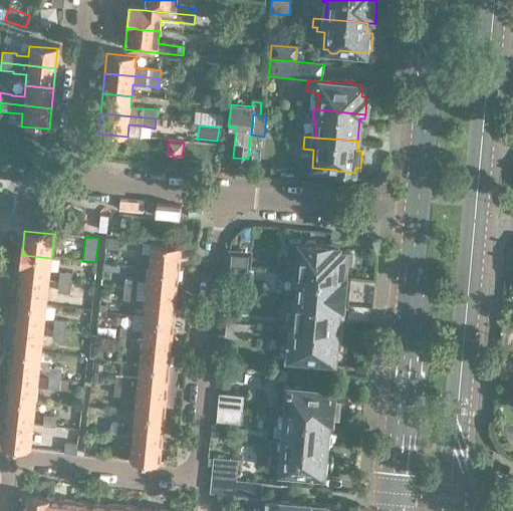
[(105,239),(104,249),(116,250),(117,240),(105,239)]
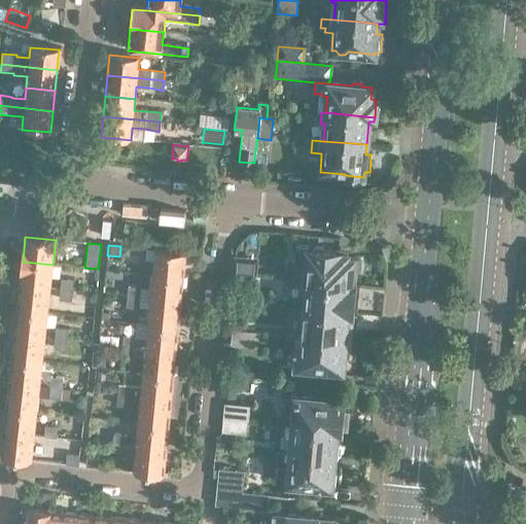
[(306,282),(309,282),(356,286),(357,270),(352,270),(352,259),(347,259),(347,255),(340,254),(340,252),(312,249),(312,251),(295,250),(294,265),(307,266),(306,282)]
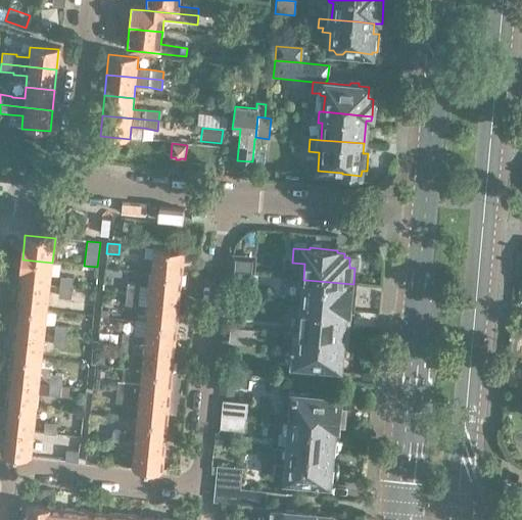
[(153,248),(151,273),(182,276),(184,251),(153,248)]
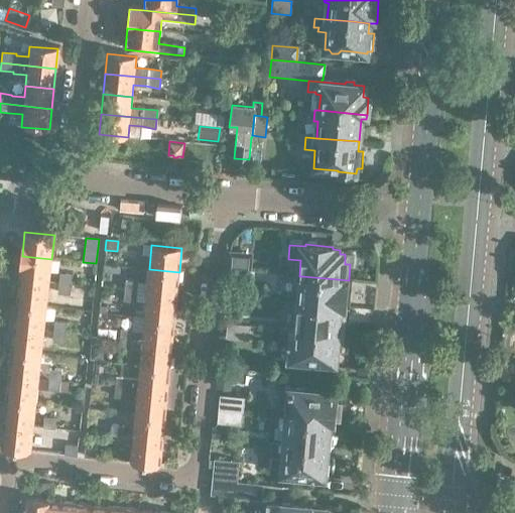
[(252,253),(229,252),(227,269),(251,271),(252,253)]
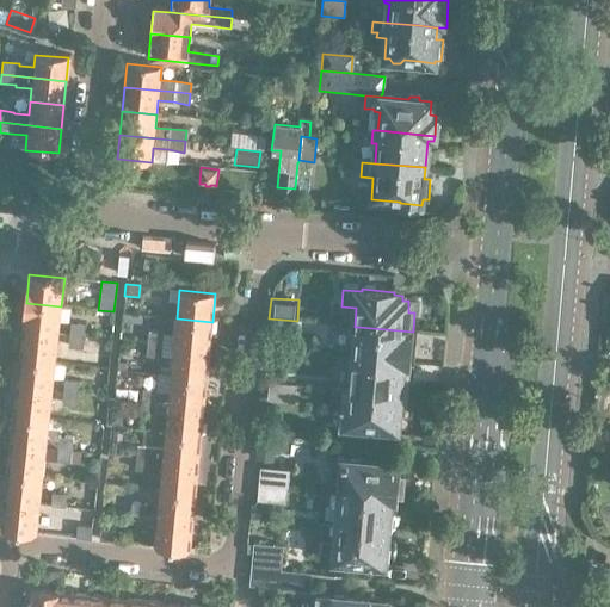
[(61,307),(26,303),(23,332),(59,335),(61,307)]
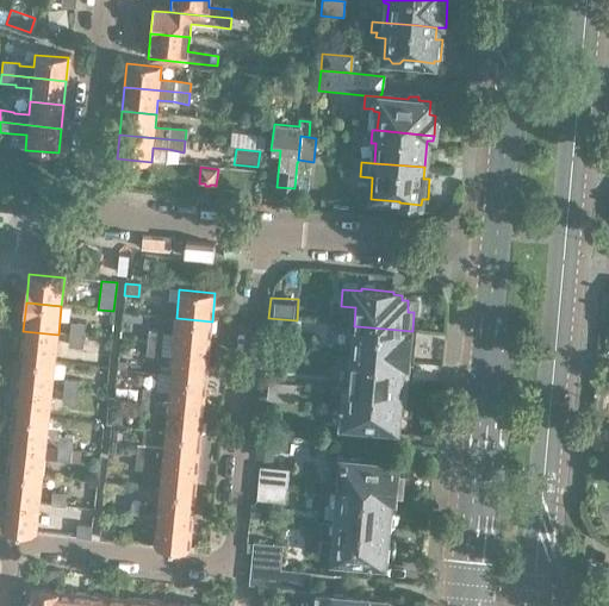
[(212,322),(176,318),(173,347),(210,350),(212,322)]
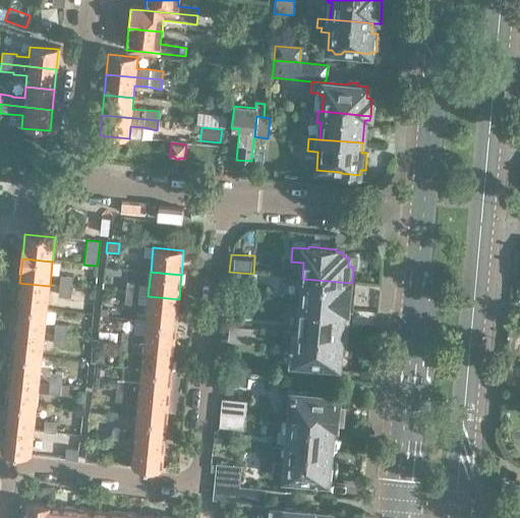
[(59,277),(58,287),(71,288),(72,278),(59,277)]
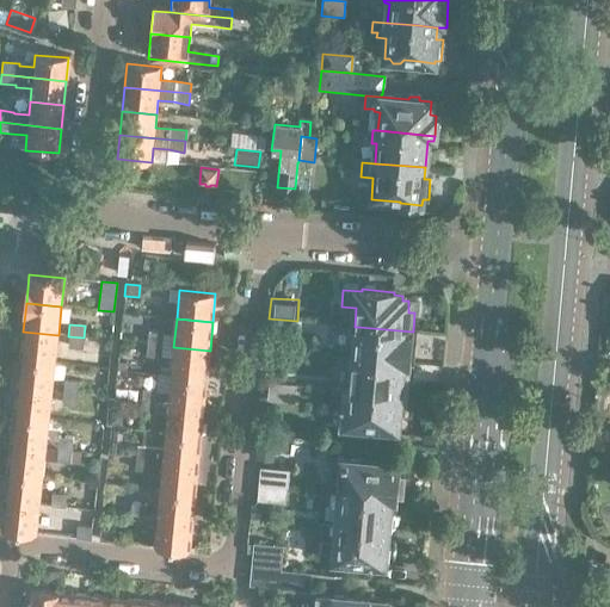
[(358,327),(355,359),(410,364),(413,332),(358,327)]
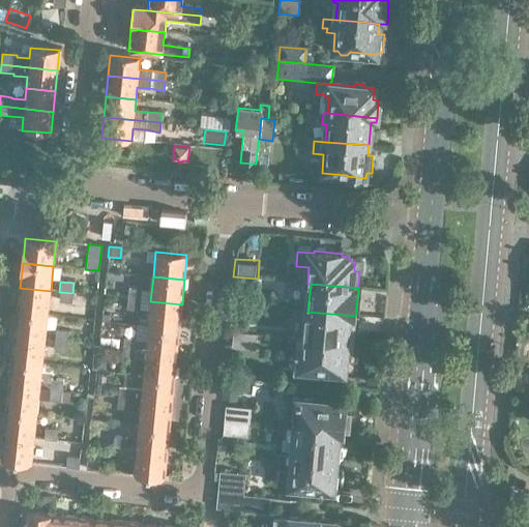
[(51,291),(20,288),(17,313),(48,316),(51,291)]
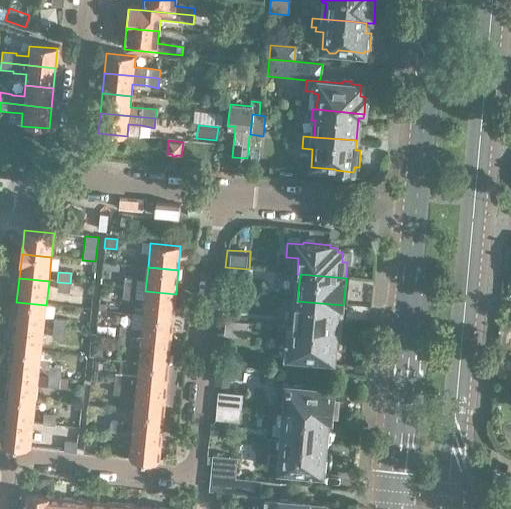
[(136,281),(124,279),(123,289),(135,290),(136,281)]
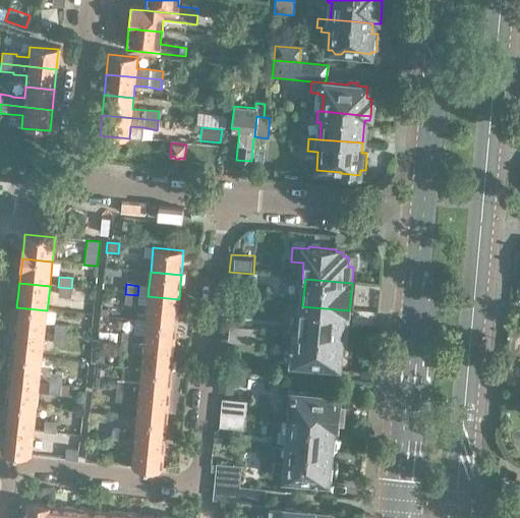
[(58,287),(57,297),(70,299),(71,288),(58,287)]
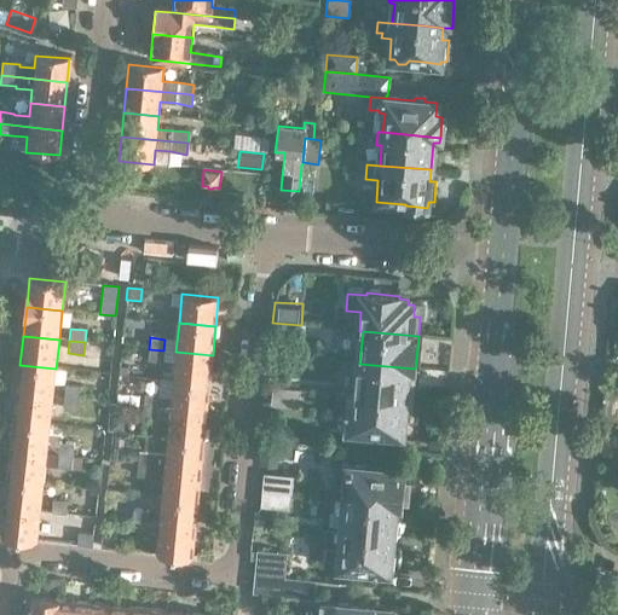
[(149,349),(148,363),(162,364),(163,350),(149,349)]
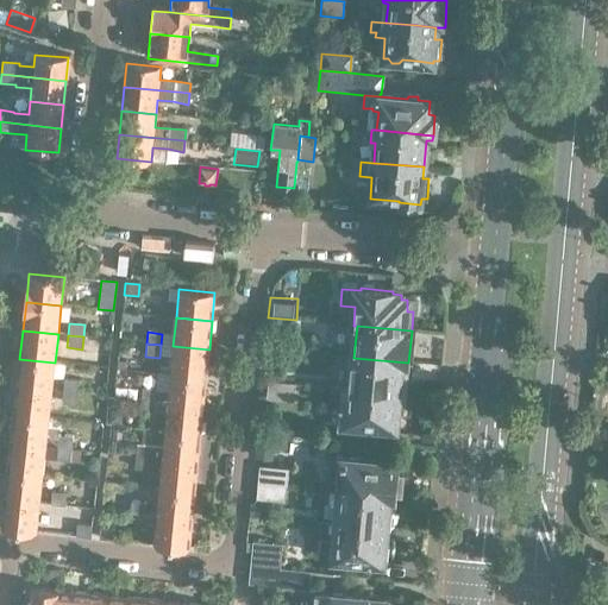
[(173,346),(170,375),(206,378),(210,350),(173,346)]
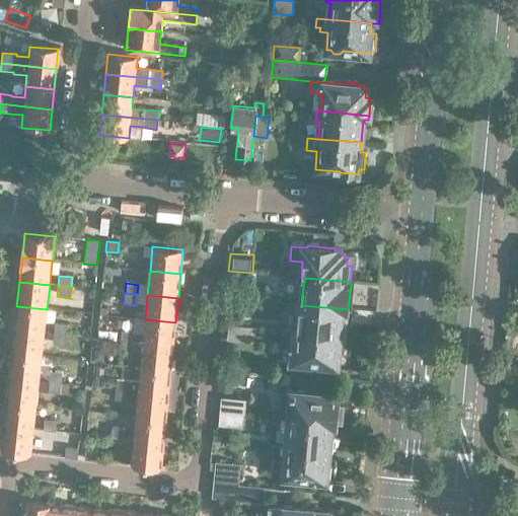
[(226,298),(224,317),(237,318),(239,299),(226,298)]
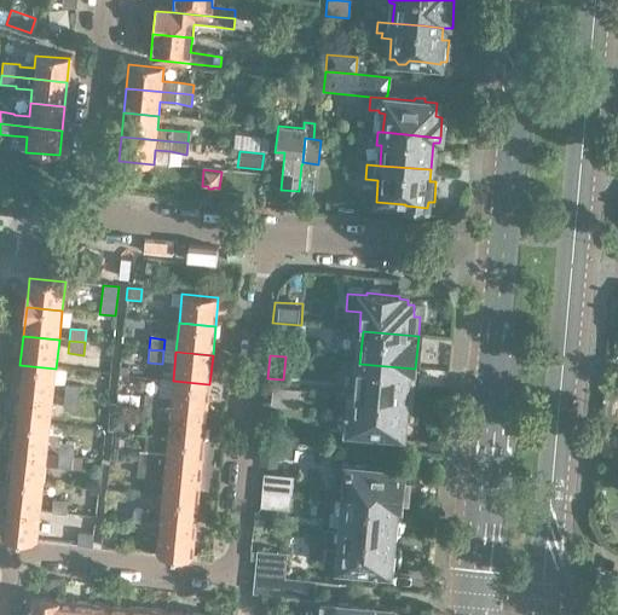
[(415,369),(359,364),(358,376),(363,377),(362,396),(413,401),(415,369)]
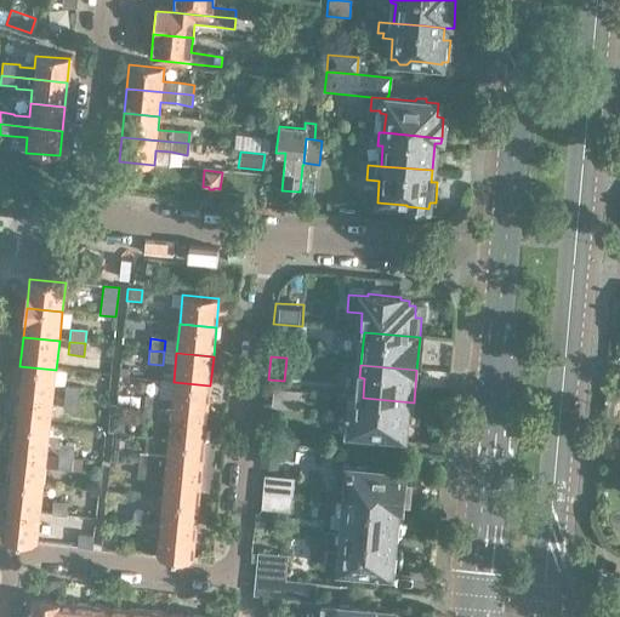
[(20,366),(17,395),(52,399),(56,370),(20,366)]
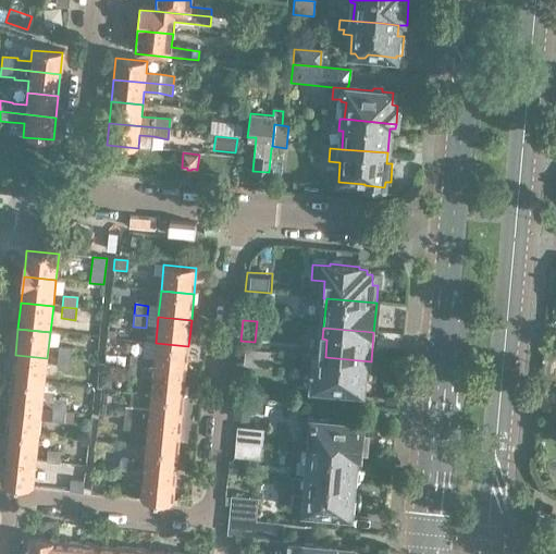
[(115,332),(108,331),(107,339),(115,340),(115,332)]
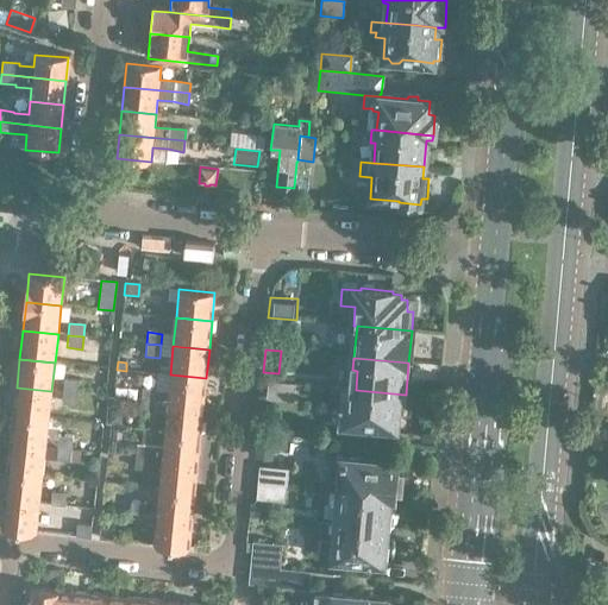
[(139,373),(126,371),(117,370),(116,379),(123,379),(123,382),(138,384),(139,373)]
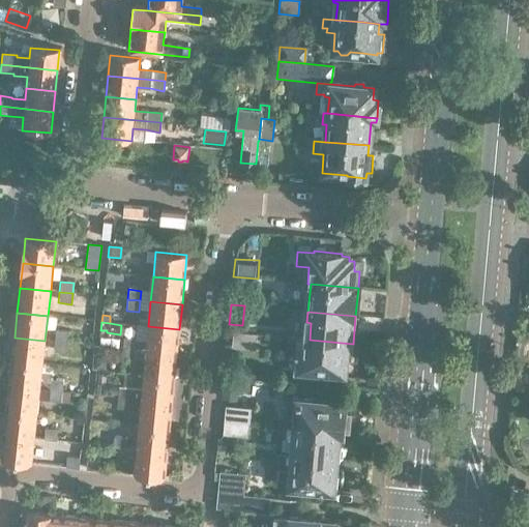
[(123,339),(122,349),(177,354),(179,329),(148,326),(146,341),(123,339)]
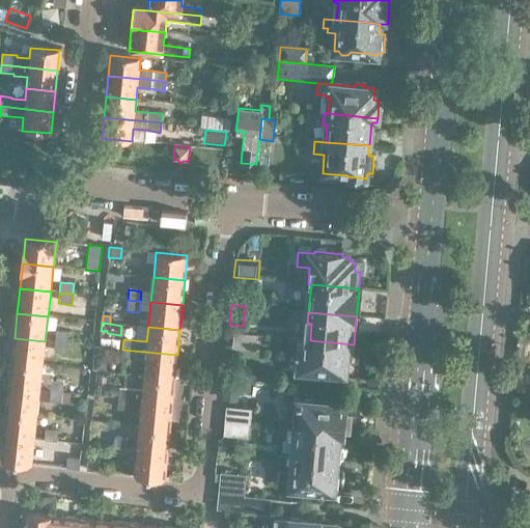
[(55,332),(54,342),(67,343),(68,333),(55,332)]
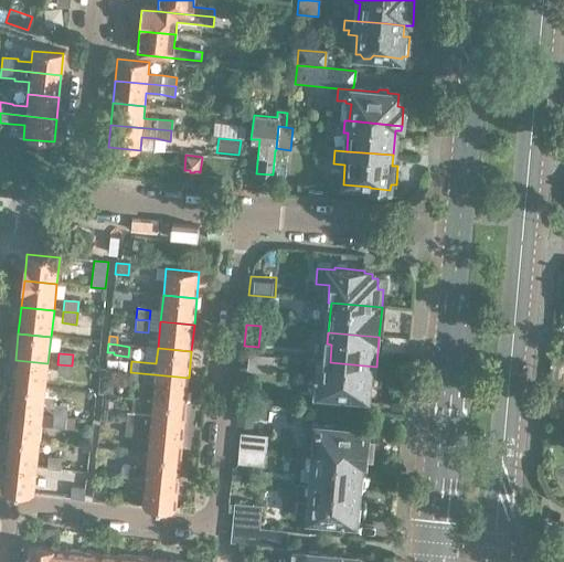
[(249,356),(247,371),(279,374),(280,359),(249,356)]
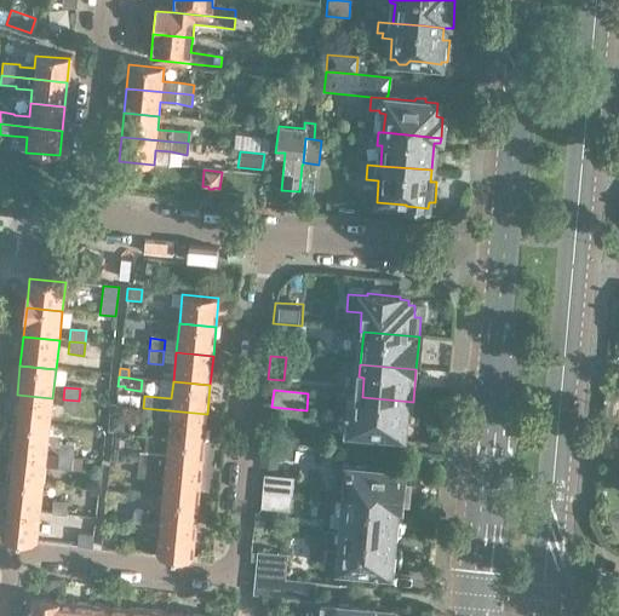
[(17,395),(13,424),(50,427),(52,398),(17,395)]
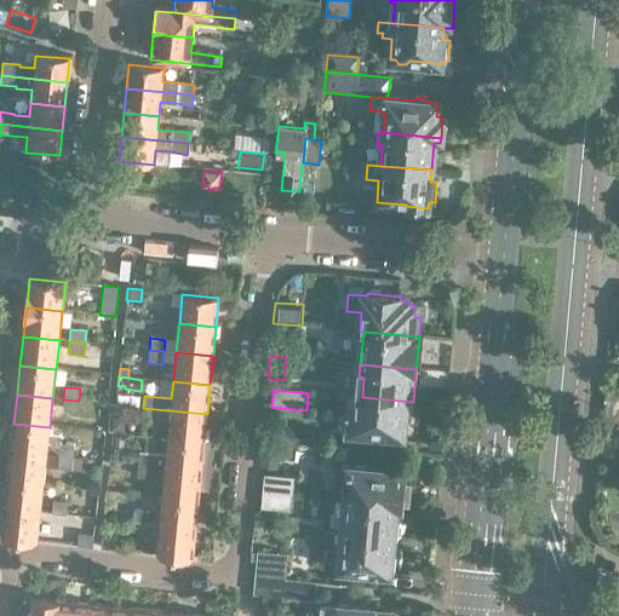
[(347,414),(345,431),(371,433),(371,436),(387,437),(387,435),(405,436),(406,422),(408,422),(412,418),(413,402),(362,397),(339,395),(337,413),(347,414)]
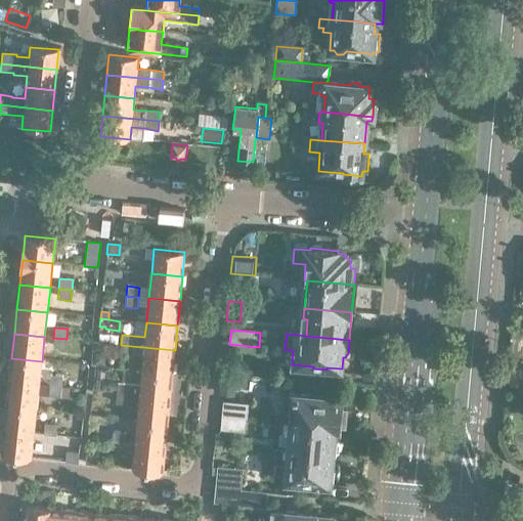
[(53,338),(52,348),(66,350),(67,339),(53,338)]
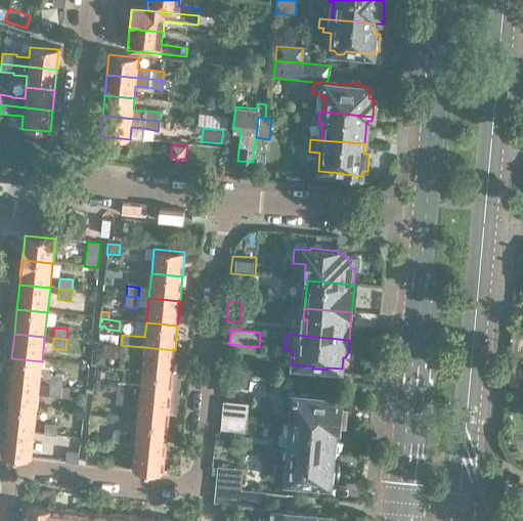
[(175,350),(121,345),(120,355),(142,357),(141,372),(172,375),(175,350)]
